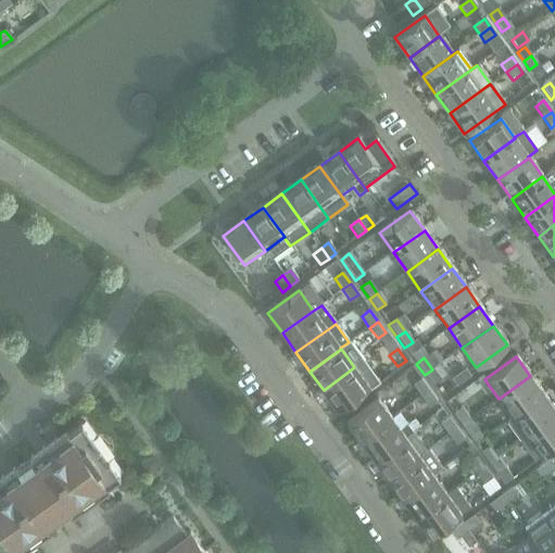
[(338,410),(368,387),(354,367),(324,390),(338,410)]
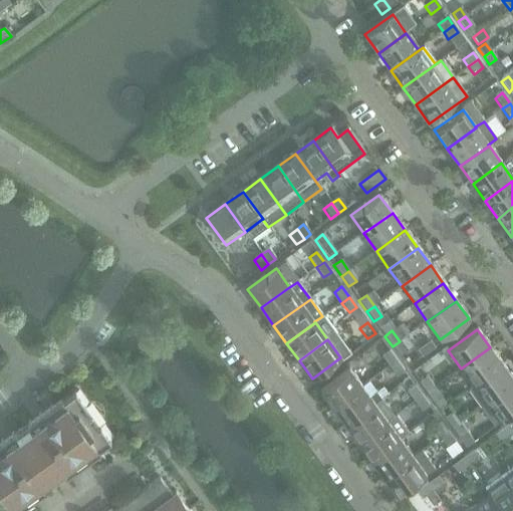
[(400,356),(407,351),(400,341),(393,346),(400,356)]
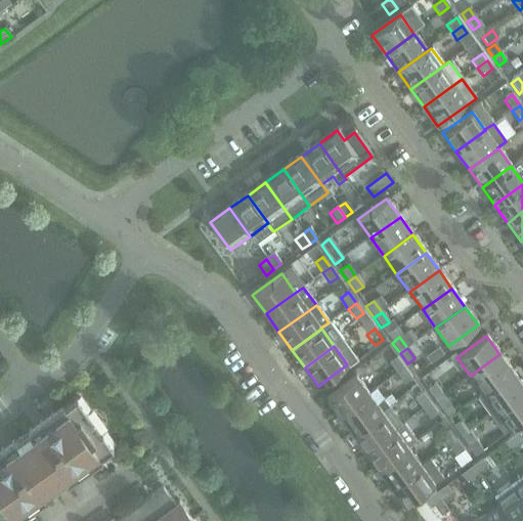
[(499,354),(470,376),(483,394),(513,373),(499,354)]
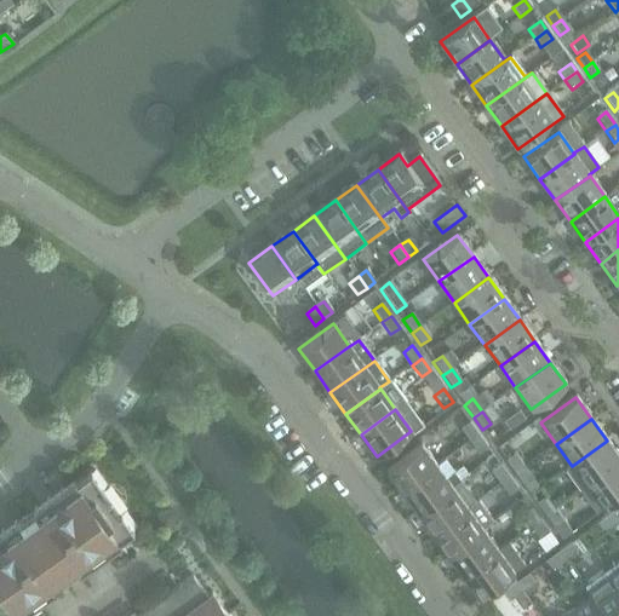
[(469,424),(460,430),(469,443),(479,436),(469,424)]
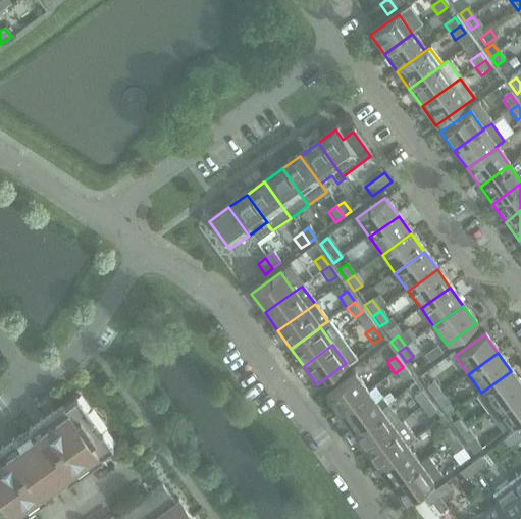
[(402,383),(410,378),(403,367),(395,373),(402,383)]
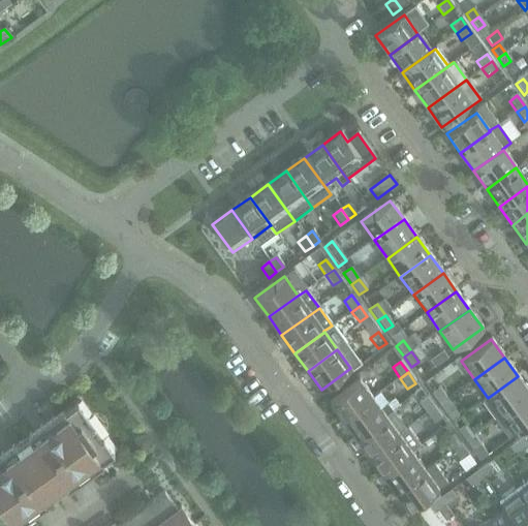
[(494,421),(527,396),(527,391),(518,376),(488,398),(480,402),(494,421)]
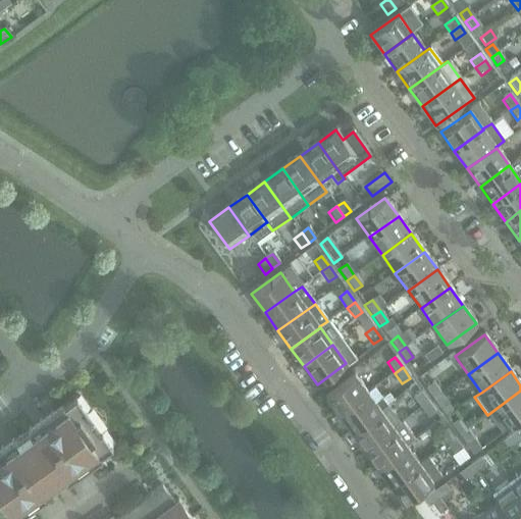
[(354,374),(324,396),(339,414),(367,393),(354,374)]
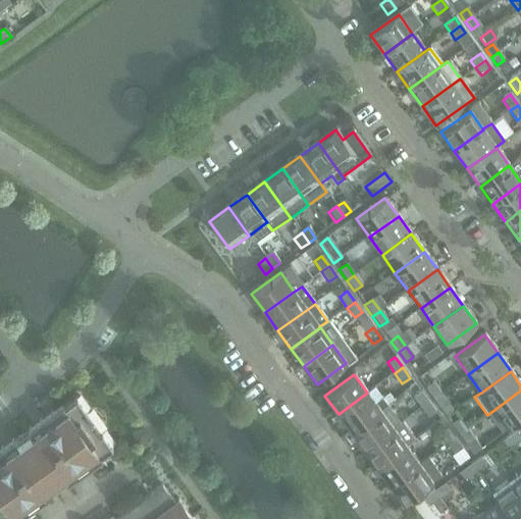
[(440,395),(432,383),(425,390),(432,400),(440,395)]
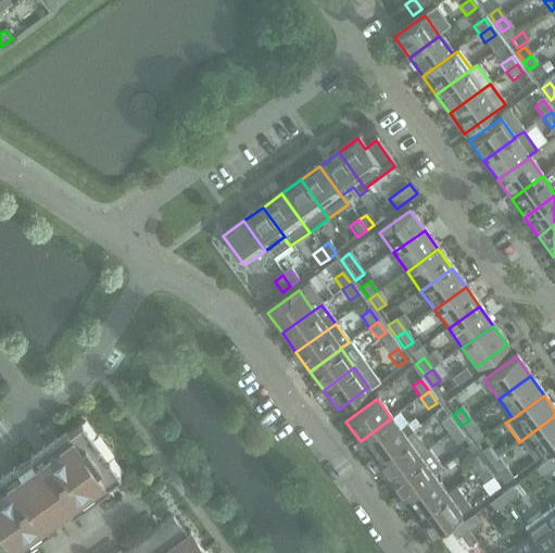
[(532,462),(541,456),(554,445),(554,416),(519,442),(532,462)]
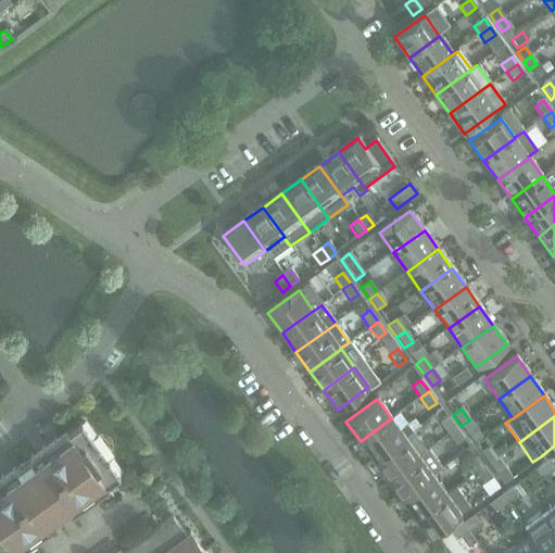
[(406,425),(400,430),(391,418),(361,441),(374,461),(412,432),(406,425)]
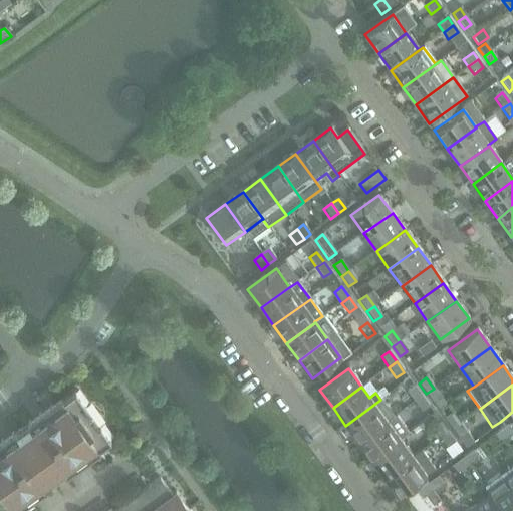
[(414,387),(407,392),(414,403),(422,397),(414,387)]
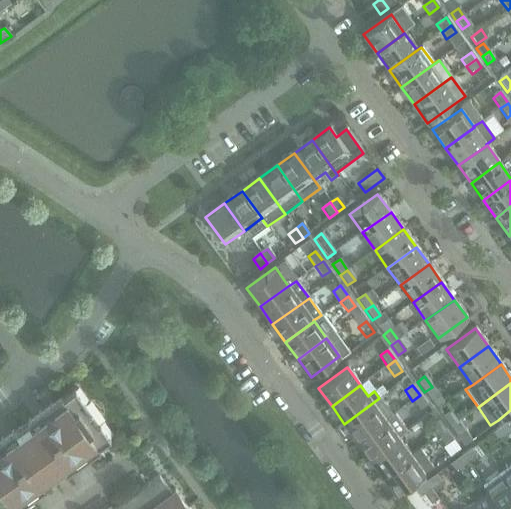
[(424,392),(432,402),(439,397),(432,387),(424,392)]
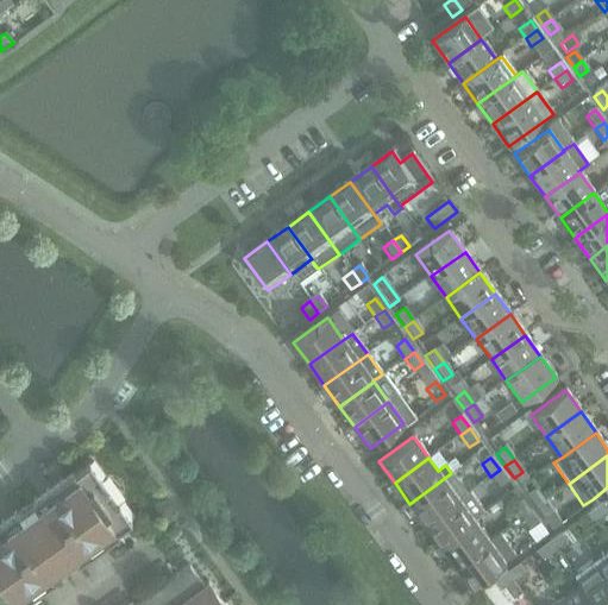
[(77,566),(119,536),(117,534),(130,524),(88,465),(75,474),(73,472),(32,502),(33,504),(17,516),(16,514),(0,523),(0,604),(18,604),(24,604),(61,578),(58,575),(76,562),(77,566)]
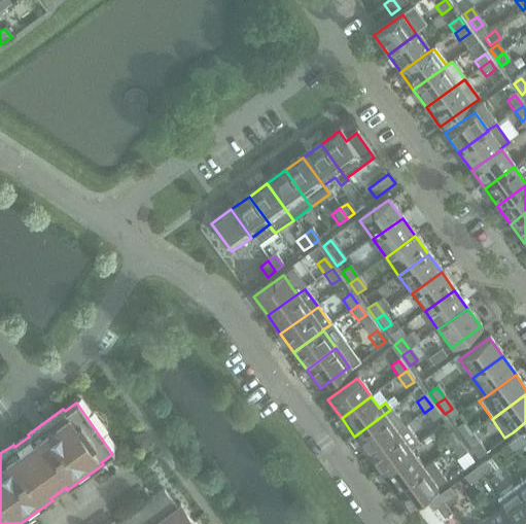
[(432,423),(440,417),(432,407),(424,413),(432,423)]
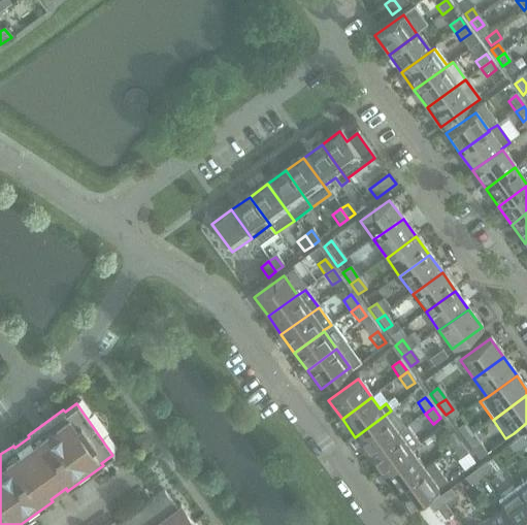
[(404,429),(391,411),(355,437),(368,455),(404,429)]
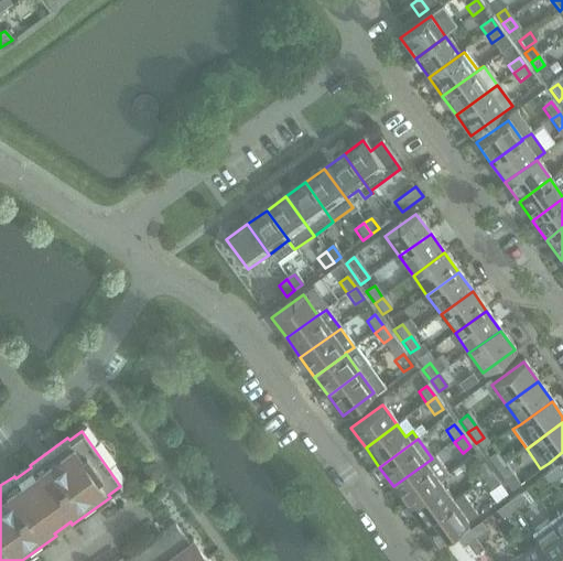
[(496,453),(487,460),(496,471),(504,465),(496,453)]
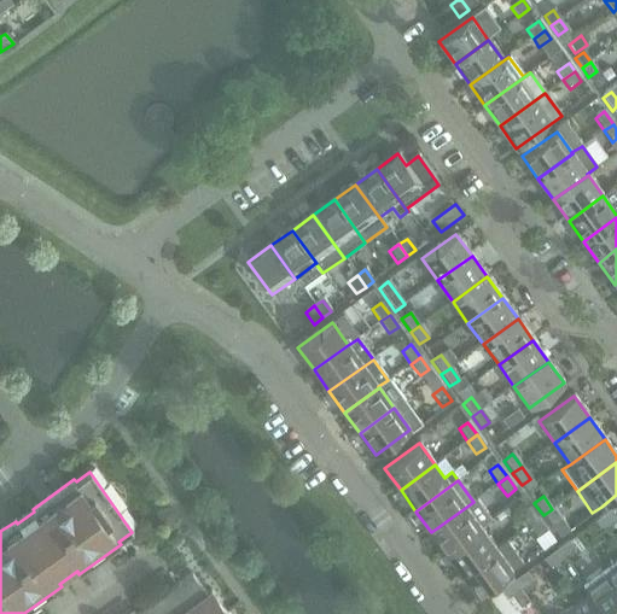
[(473,502),(431,532),(447,554),(481,528),(481,527),(490,521),(476,501),(473,502)]
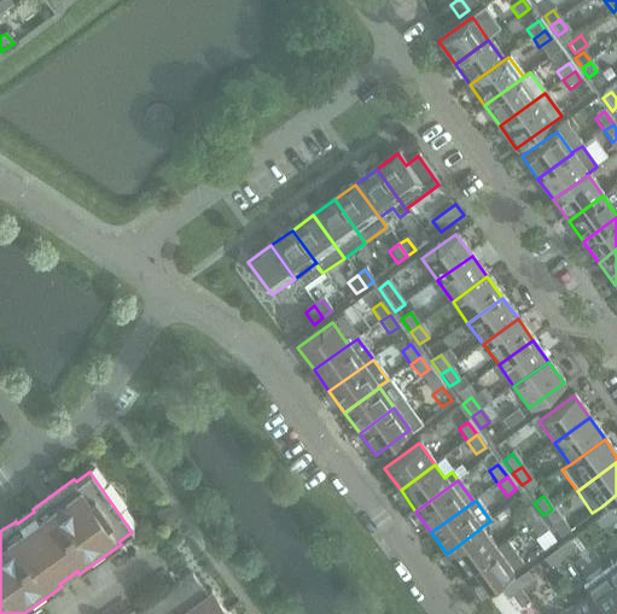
[(529,507),(519,514),(529,526),(537,520),(529,507)]
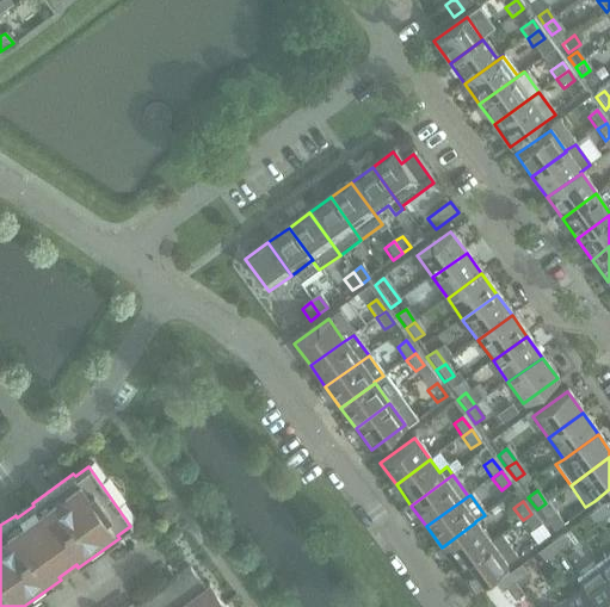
[(546,521),(555,515),(546,503),(537,509),(546,521)]
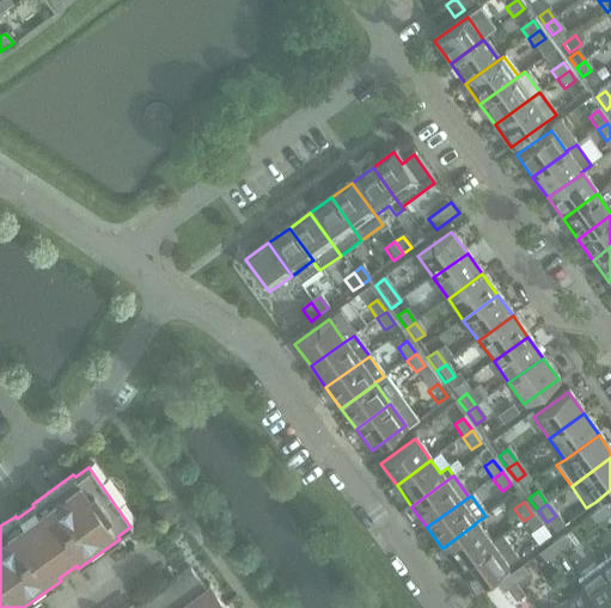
[(610,515),(605,508),(593,516),(599,524),(610,515)]
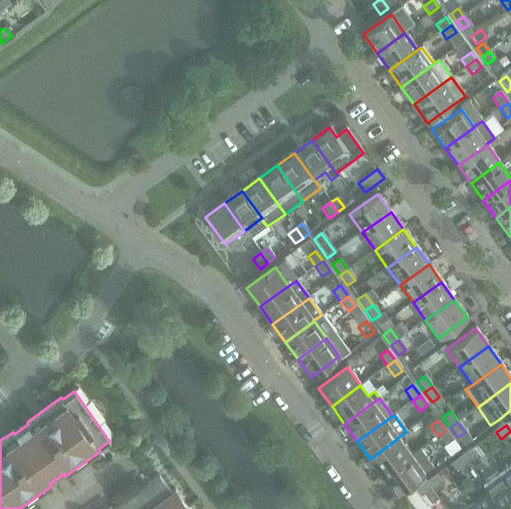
[(445,446),(453,441),(445,431),(438,436),(445,446)]
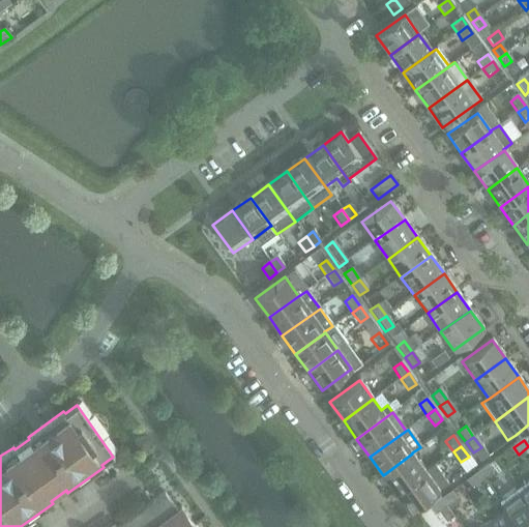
[(502,455),(507,462),(519,455),(513,447),(502,455)]
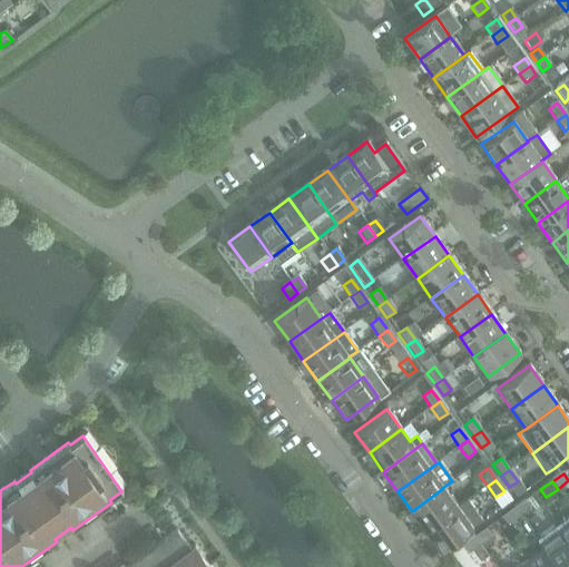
[(458,508),(457,507),(443,488),(412,511),(425,530),(458,508)]
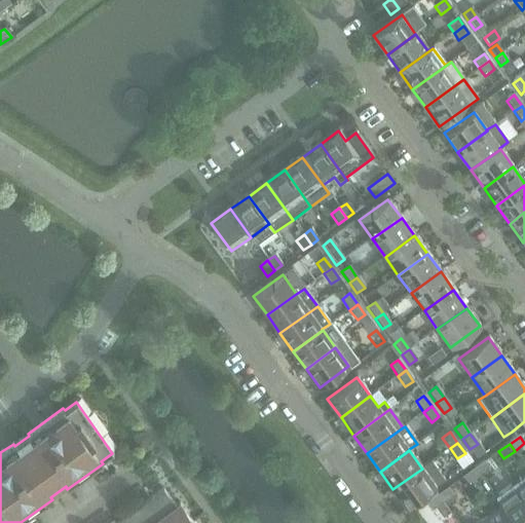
[(422,469),(392,489),(406,508),(444,480),(430,461),(421,468),(422,469)]
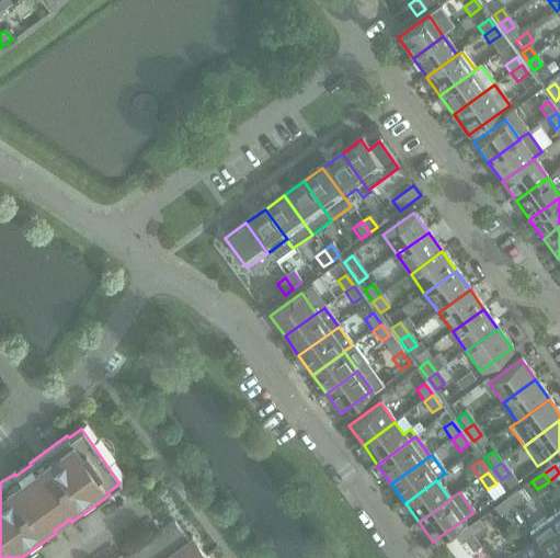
[(522,501),(516,493),(505,501),(511,509),(522,501)]
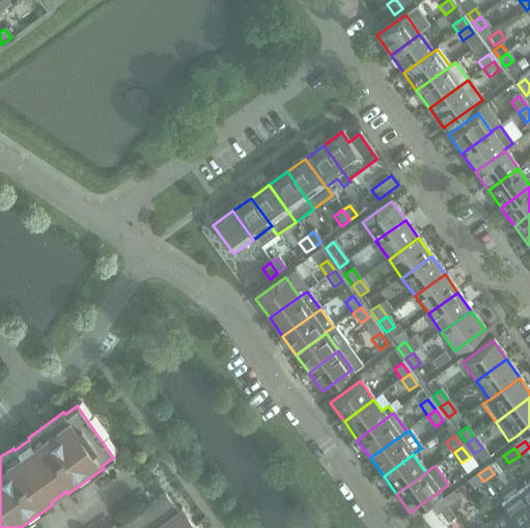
[(467,481),(472,489),(483,481),(478,474),(467,481)]
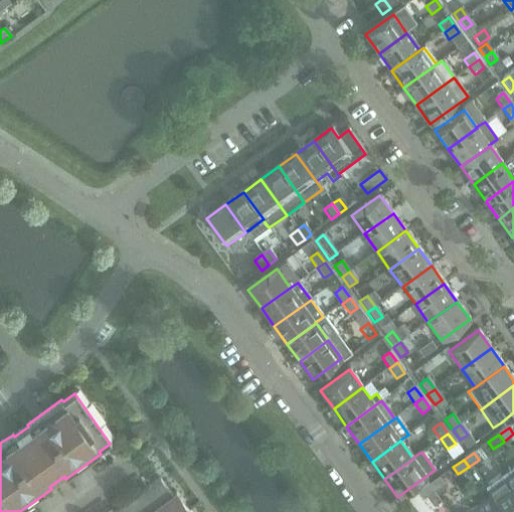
[(513,468),(503,477),(513,492),(513,468)]
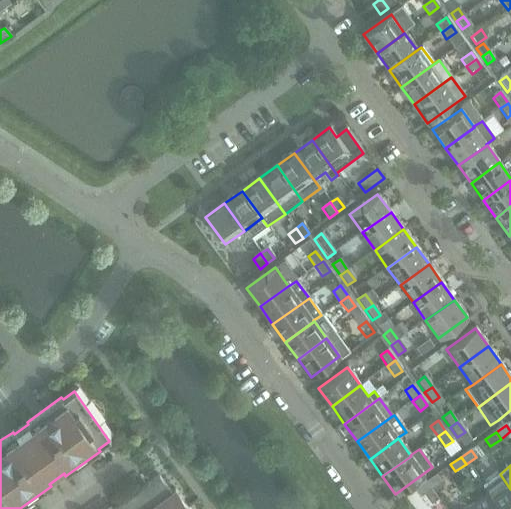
[(483,486),(488,493),(488,494),(498,508),(510,508),(510,489),(500,474),(483,486)]
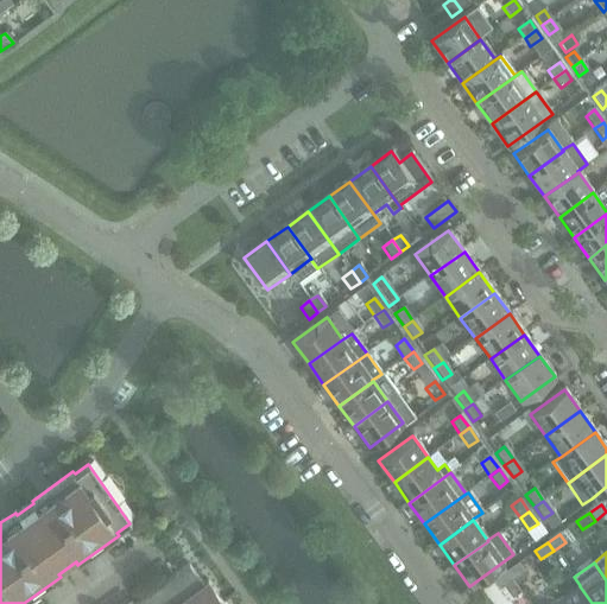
[(524,572),(517,564),(506,572),(512,580),(524,572)]
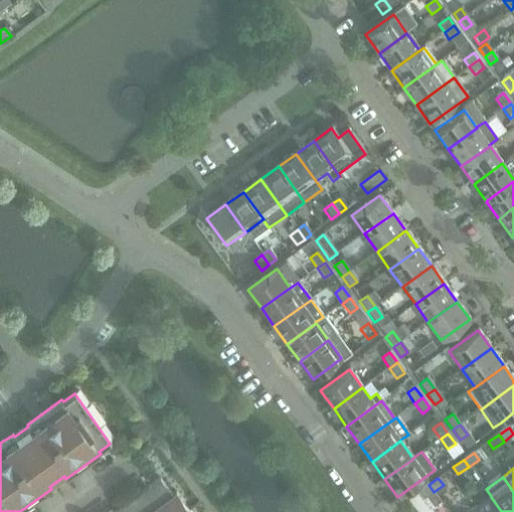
[(187,511),(175,495),(171,497),(159,481),(117,511),(187,511)]
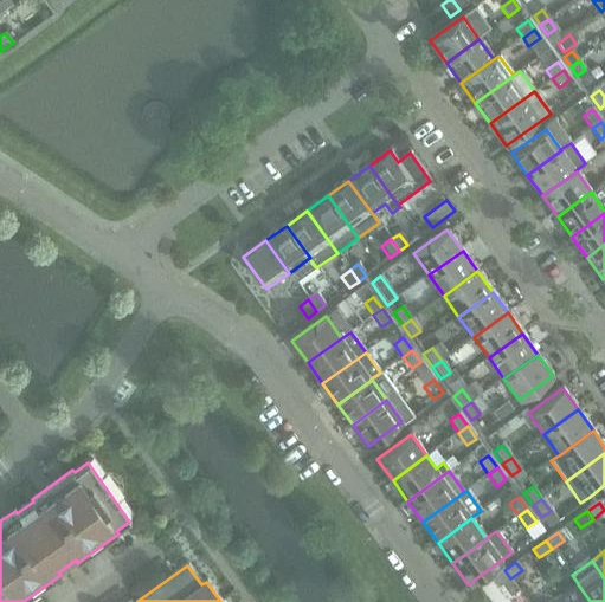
[(491,580),(497,588),(510,578),(504,570),(491,580)]
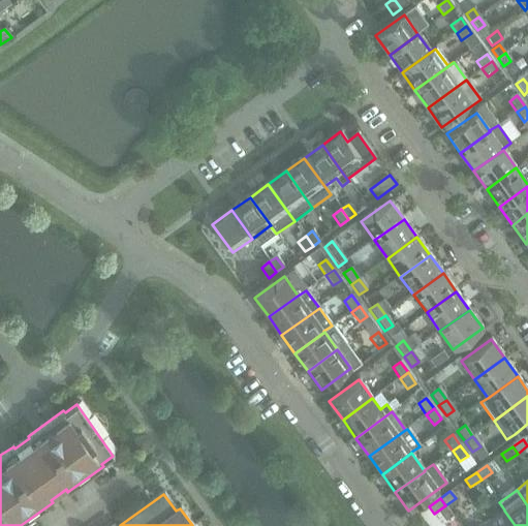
[(515,525),(504,511),(486,523),(488,525),(515,525)]
